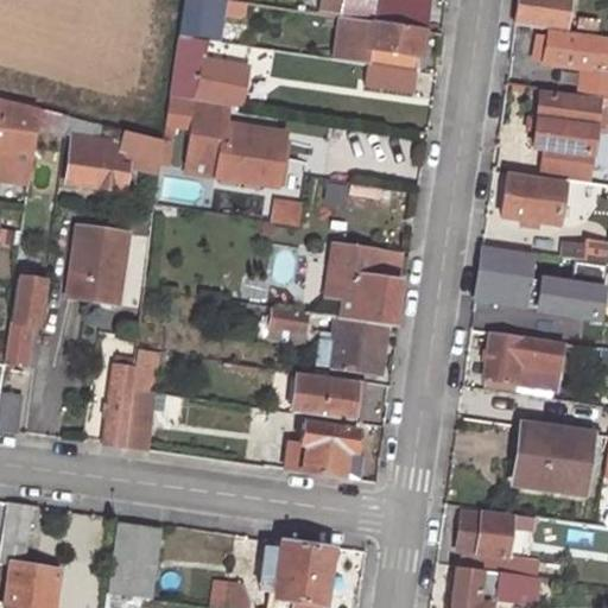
[(226,0),(223,0),(182,0),(177,37),(208,42),(219,43),(226,0)]
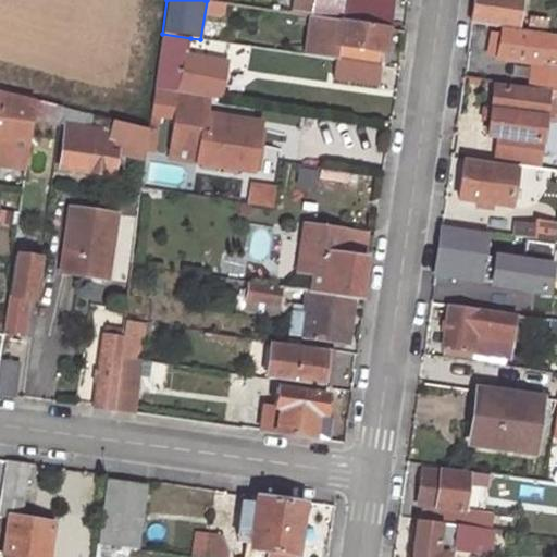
[(312,0),(310,16),(386,27),(390,0),(312,0)]
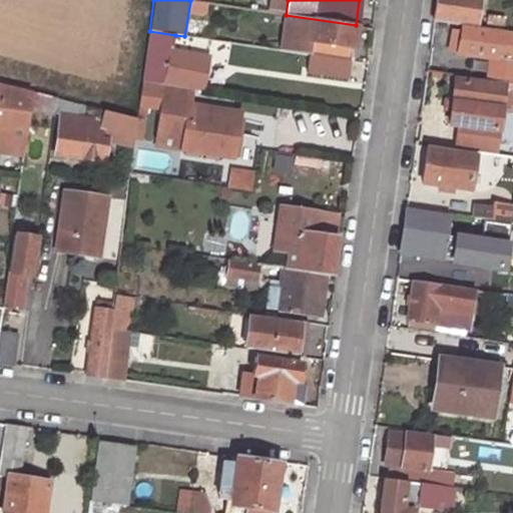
[(480,0),(434,0),(432,20),(463,25),(502,31),(503,18),(479,14),(480,0)]
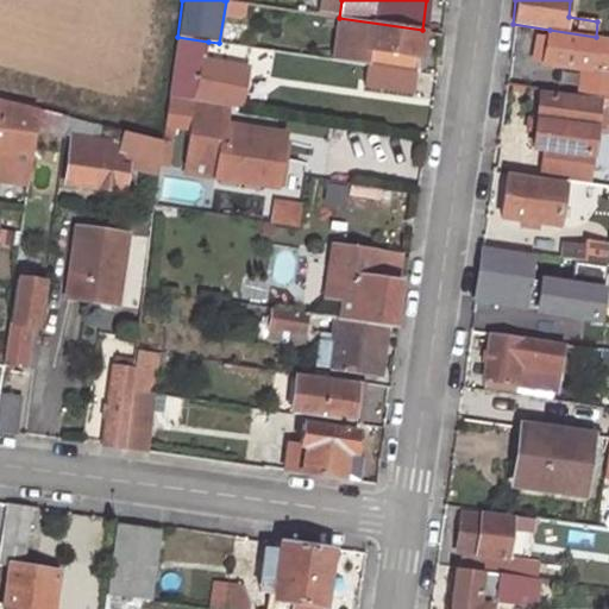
[(366,64),(416,73),(419,49),(422,30),(339,18),(338,17),(337,27),(351,30),(349,42),(370,45),(366,64)]
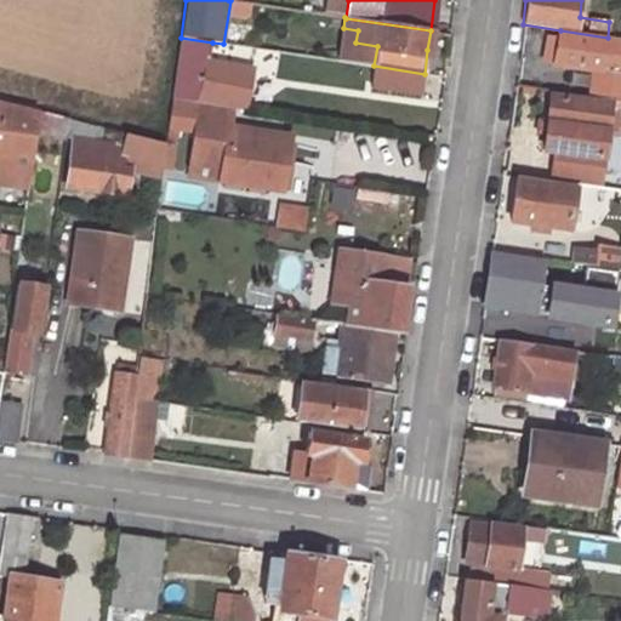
[(358,30),(343,28),(339,61),(374,66),(377,46),(355,43),(358,30)]
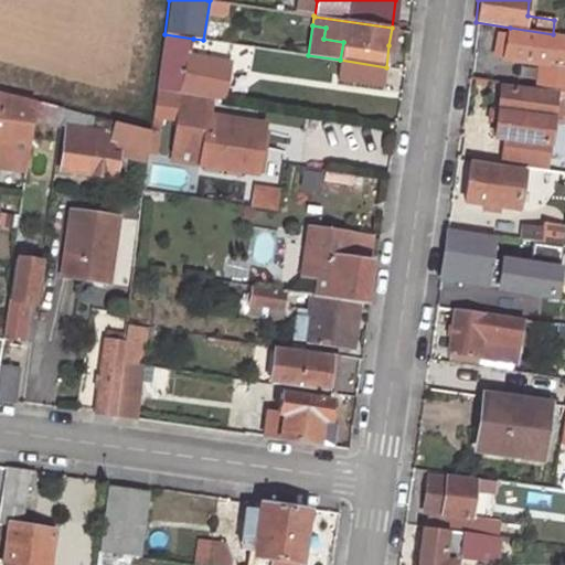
[(564,35),(553,34),(510,28),(509,35),(498,34),(498,42),(497,51),(505,52),(504,60),(541,65),(537,89),(564,93),(564,35)]
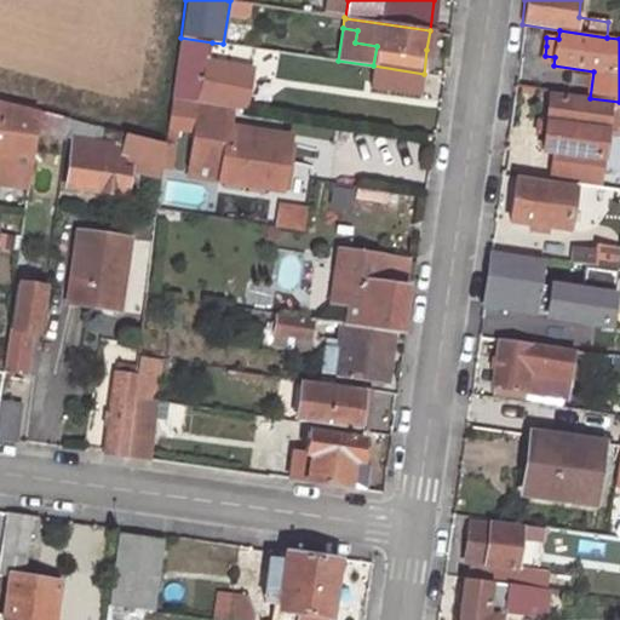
[(181,38),(171,98),(197,102),(231,107),(257,110),(262,93),(248,91),(253,69),(210,61),(212,42),(181,38)]
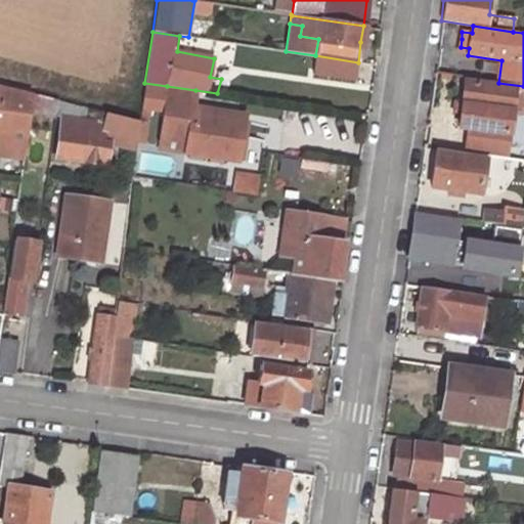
[(358,62),(315,55),(313,75),(355,81),(358,62)]
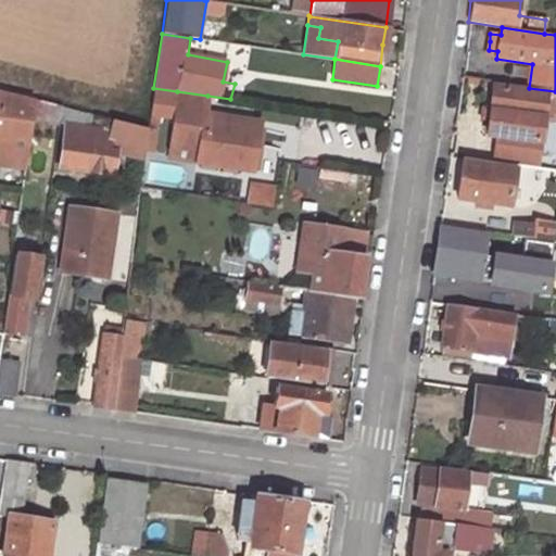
[(555,91),(529,88),(493,83),(490,106),(488,116),(485,130),(496,133),(491,162),(532,167),(540,118),(543,102),(550,104),(555,104),(555,91)]
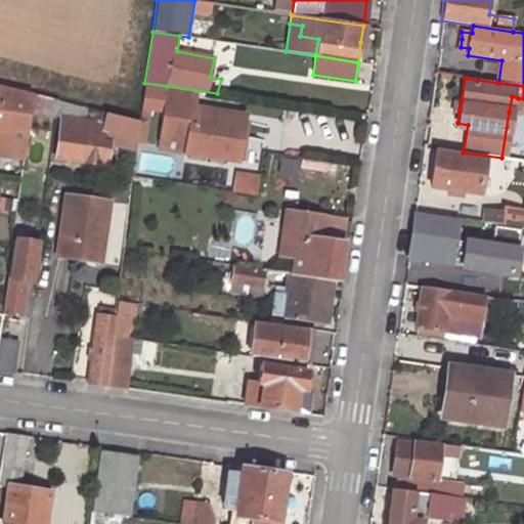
[(195,90),(167,86),(161,137),(187,141),(185,154),(237,162),(241,142),(244,121),(191,113),(195,90)]
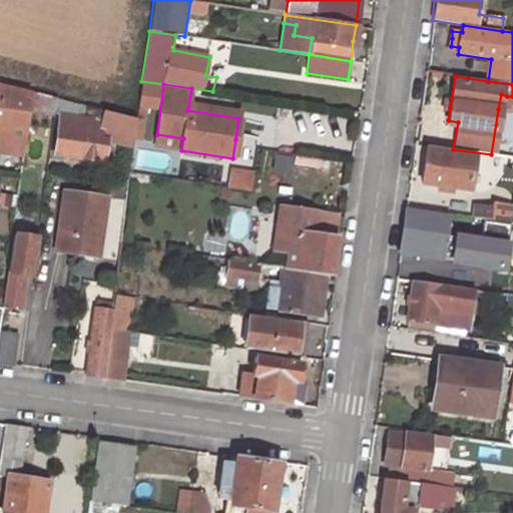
[(16,92),(0,86),(0,129),(0,130),(8,131),(10,123),(28,125),(30,113),(33,93),(16,92)]
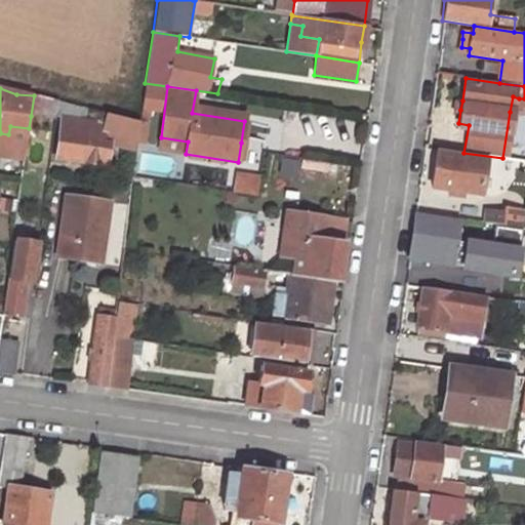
[(58,102),(34,95),(31,116),(55,119),(58,102)]
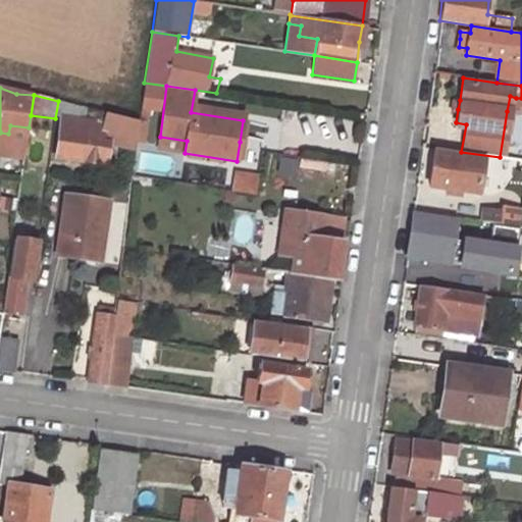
[(514,112),(516,98),(510,96),(507,111),(514,112)]
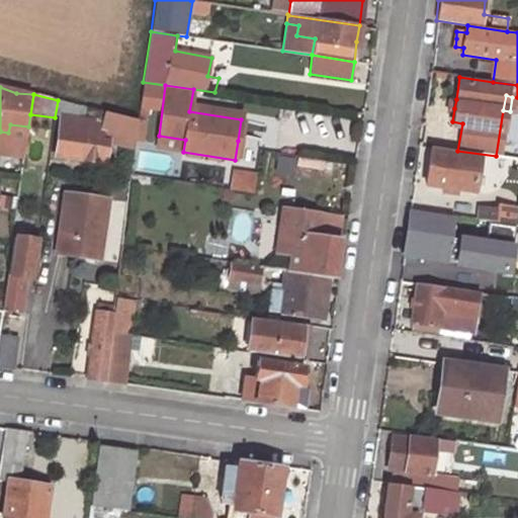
[(454,108),(456,99),(449,97),(448,102),(447,107),(454,108)]
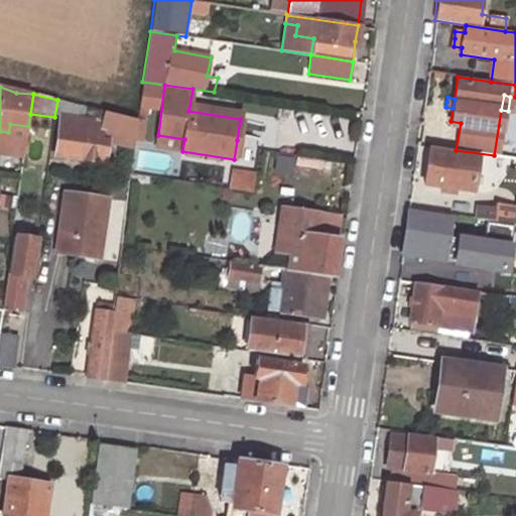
[(136,119),(57,100),(54,117),(59,117),(54,158),(77,161),(78,159),(89,160),(104,163),(107,143),(133,147),(136,119)]
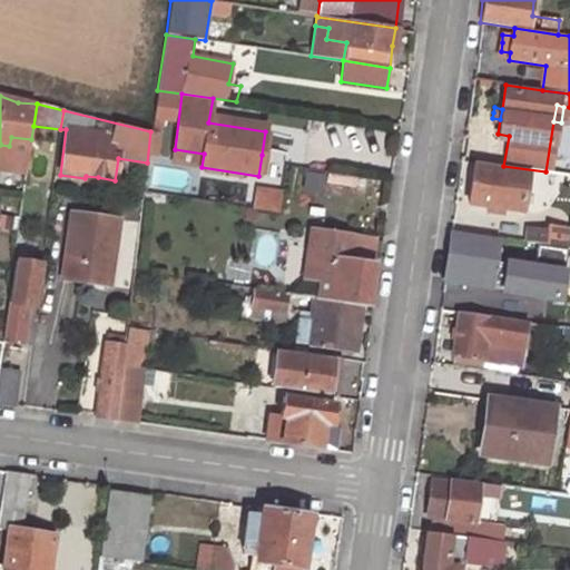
[(472,187),(469,204),(523,213),(529,173),(475,165),(472,187)]
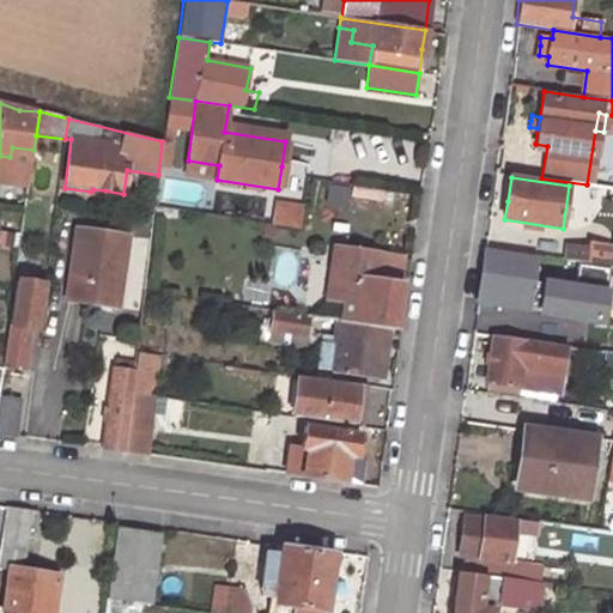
[(277,206),(273,225),(298,229),(302,208),(277,206)]
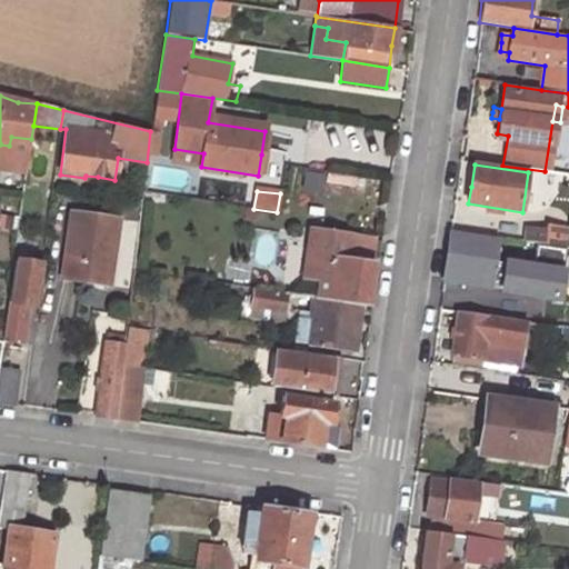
[(71,213),(62,279),(86,282),(106,286),(109,257),(115,258),(119,220),(71,213)]
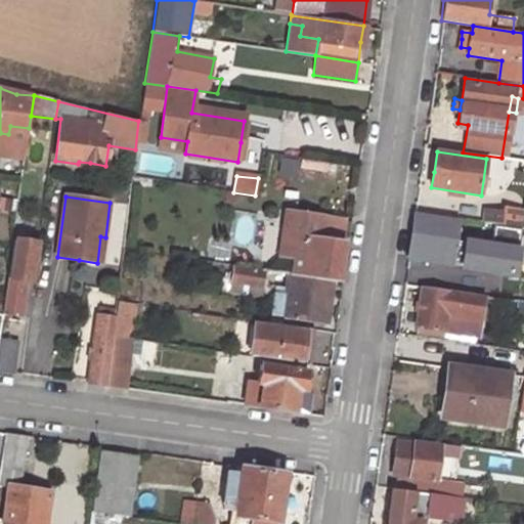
[(486,211),(485,222),(520,227),(523,211),(505,208),(504,213),(486,211)]
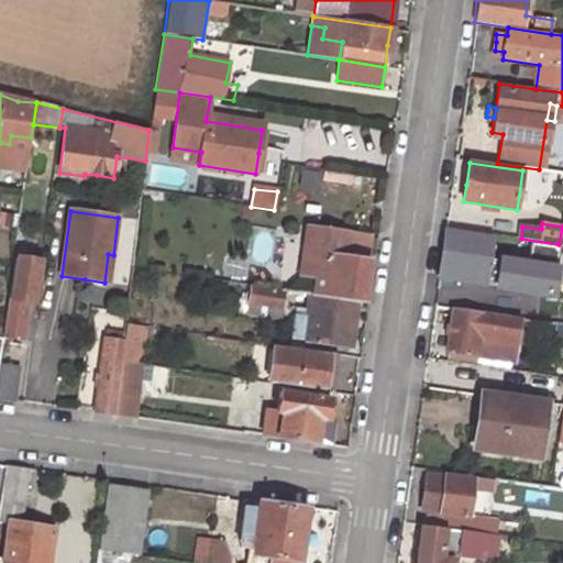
[(254,275),(253,286),(286,291),(313,295),(356,300),(363,301),(367,267),(372,236),(307,228),(304,253),(318,255),(316,277),(300,275),(285,273),(284,279),(254,275)]
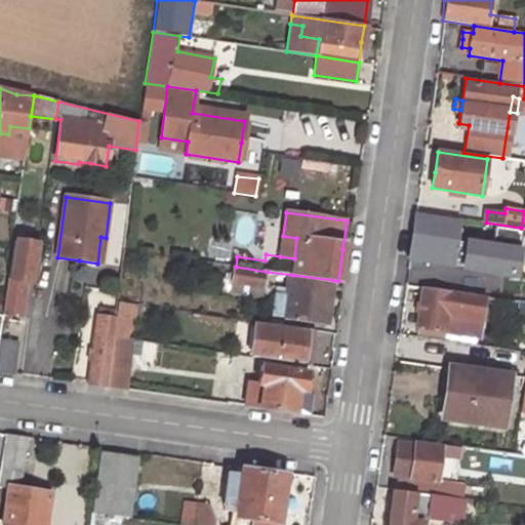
[(457,221),(414,215),(411,237),(408,256),(452,264),(457,221)]
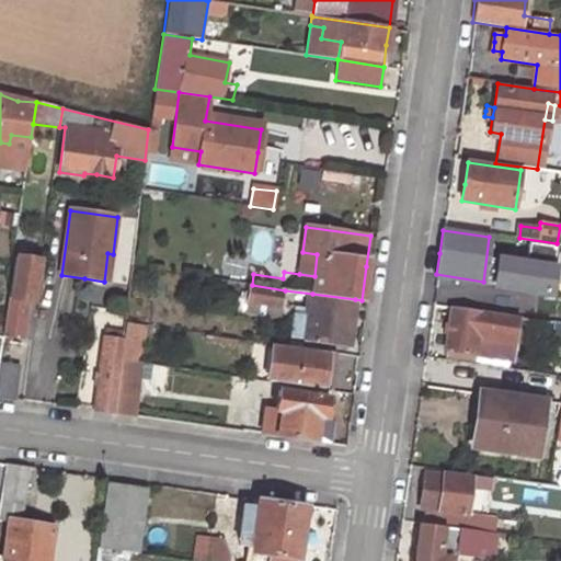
[(315,276),(317,254),(302,252),(299,274),(315,276)]
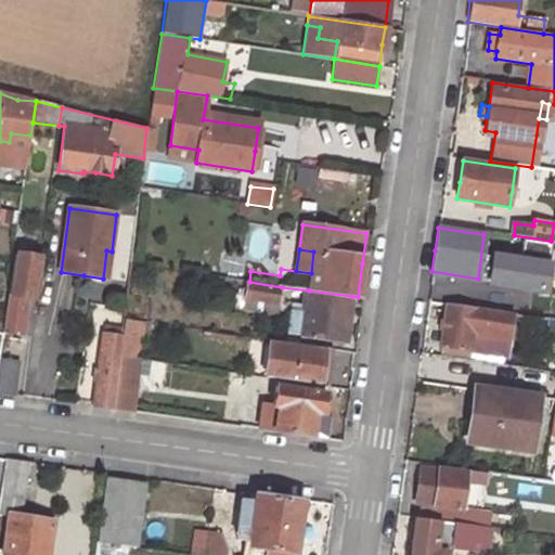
[(106,250),(103,279),(107,279),(112,252),(106,250)]
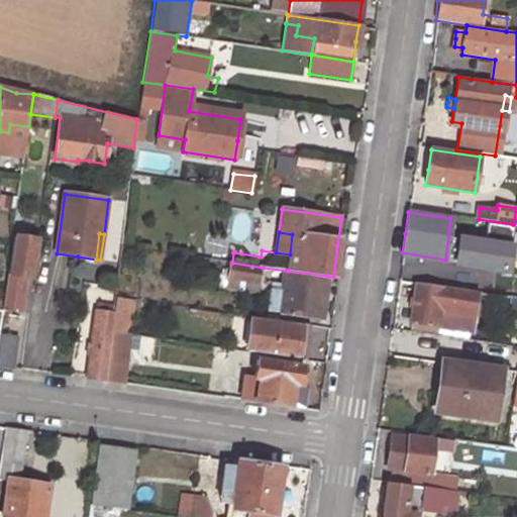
[(511,243),(455,236),(451,268),(507,274),(511,243)]
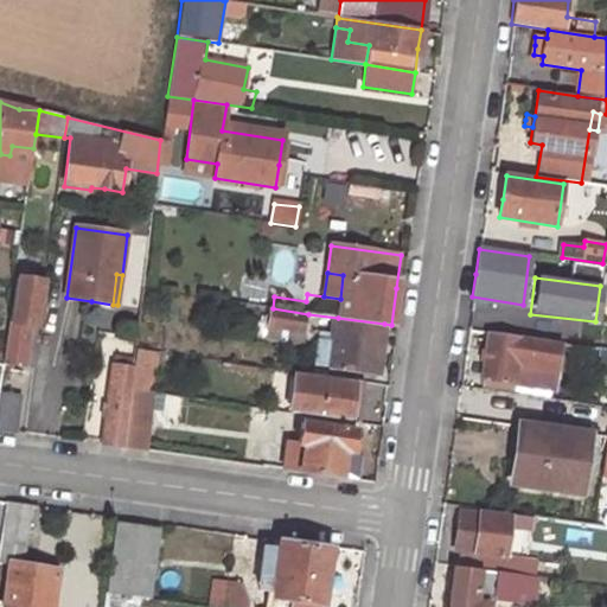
[(38,327),(44,282),(14,279),(2,362),(14,364),(26,365),(32,326),(38,327)]
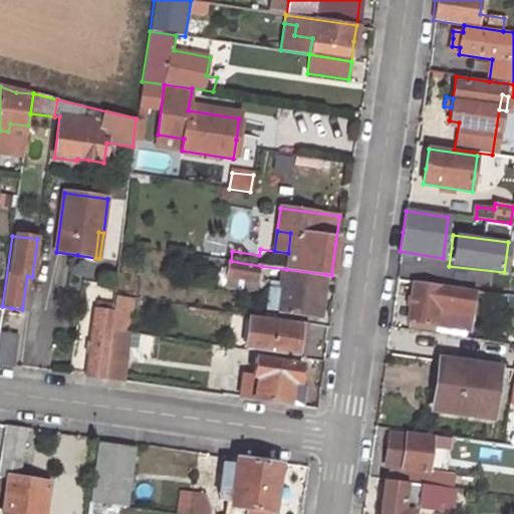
[(231,261),(229,261),(226,277),(258,281),(261,266),(231,261)]
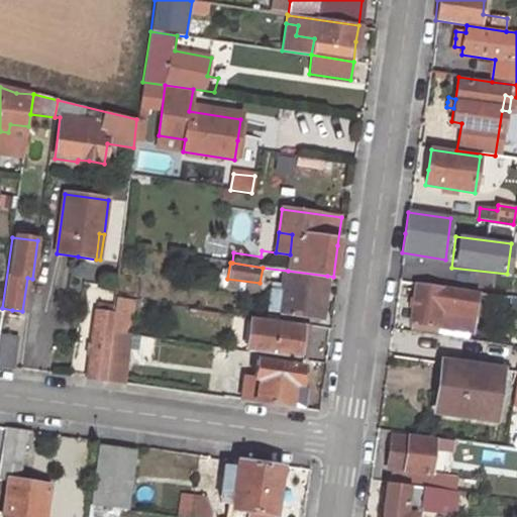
[(430,284),(477,290),(479,275),(432,269),(430,284)]
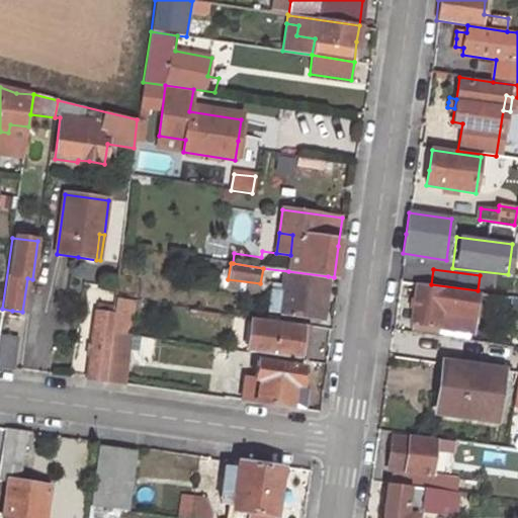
[(328,276),(288,271),(285,292),(273,290),(270,312),(322,319),(325,297),(328,276)]
